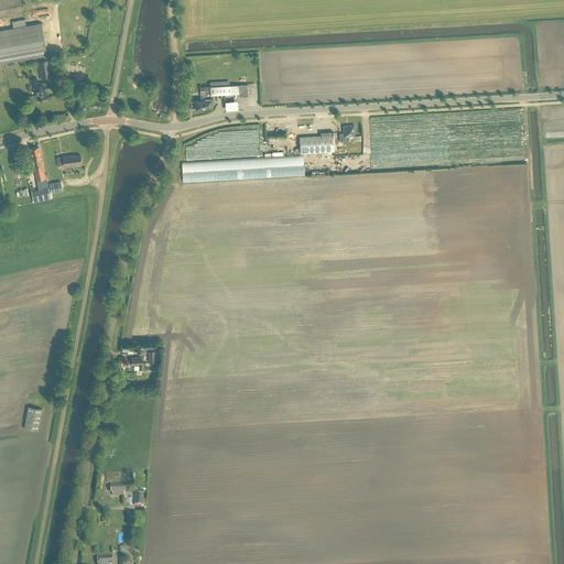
[(0,64),(47,56),(42,23),(0,30),(0,64)]
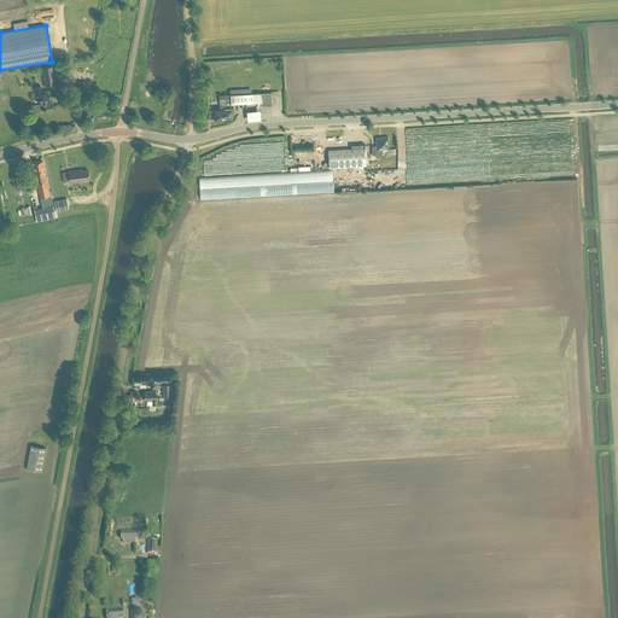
[(42,68),(45,87),(57,85),(53,65),(42,68)]
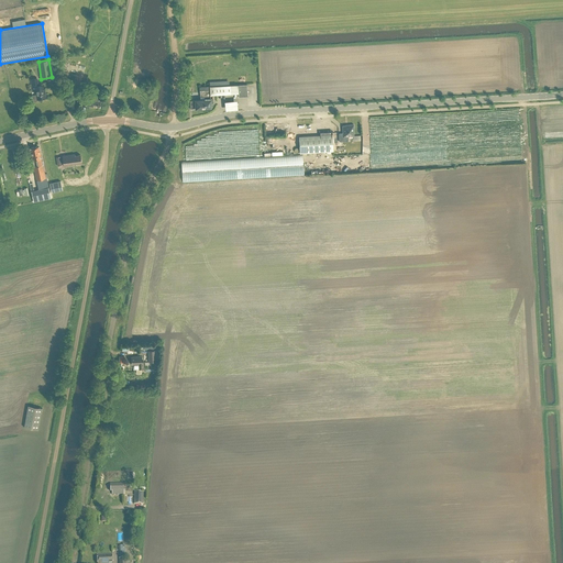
[(72,79),(70,83),(79,84),(81,76),(69,74),(69,78),(72,79)]
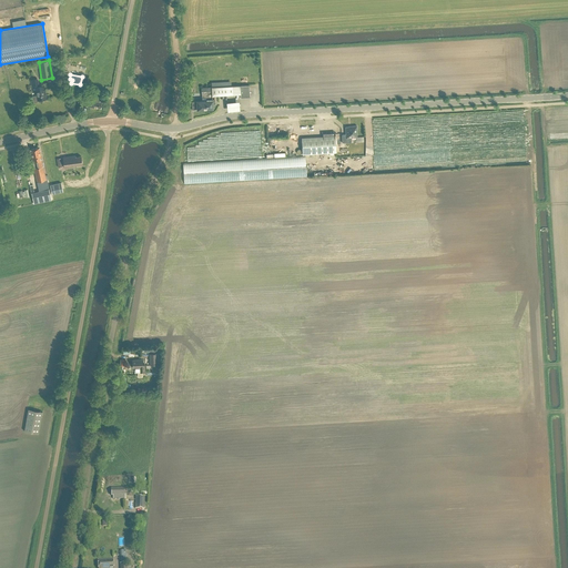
[(47,99),(44,85),(39,87),(37,79),(31,80),(33,92),(34,92),(36,95),(32,97),(33,102),(37,101),(38,100),(47,99)]
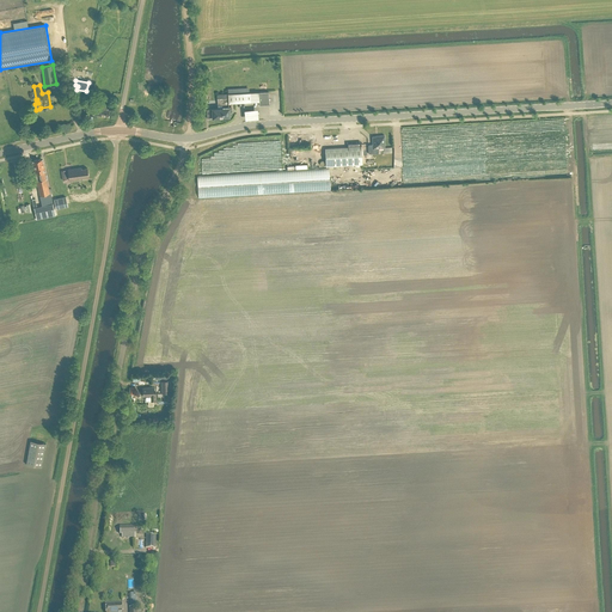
[(228,106),(228,103),(258,102),(259,105),(269,105),(269,92),(249,92),(249,87),(227,89),(227,93),(218,95),(218,108),(213,109),(207,109),(207,117),(208,118),(219,118),(219,117),(230,116),(228,112),(231,112),(231,106),(228,106)]
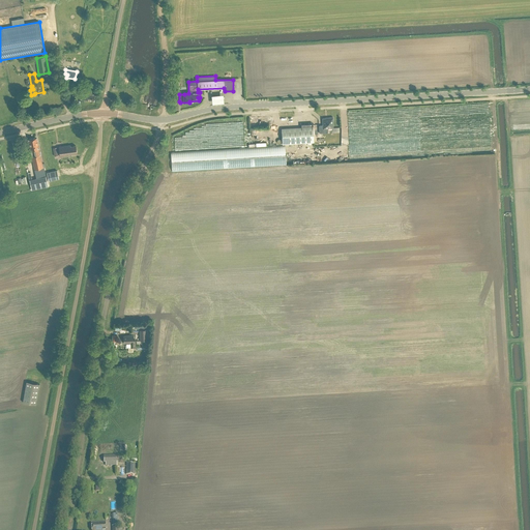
[(94,101),(95,95),(93,95),(94,91),(90,91),(89,94),(82,93),(81,99),(94,101)]
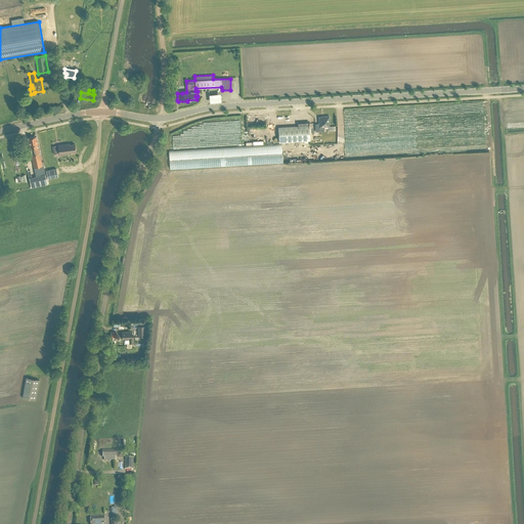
[(220,93),(210,95),(210,102),(221,101),(220,93)]
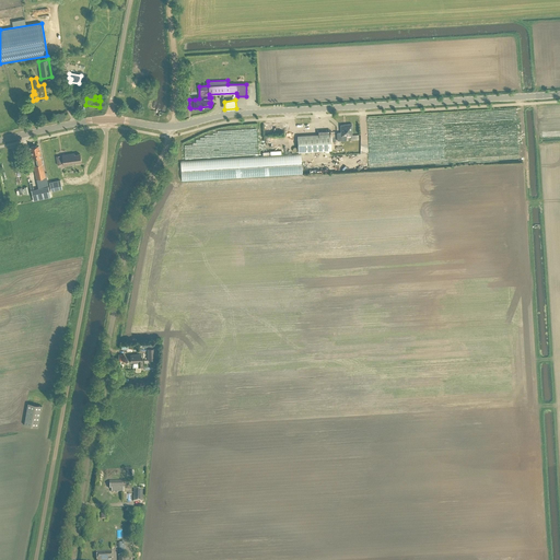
[(352,135),(352,125),(340,125),(341,132),(337,132),(337,140),(347,140),(347,136),(352,135)]
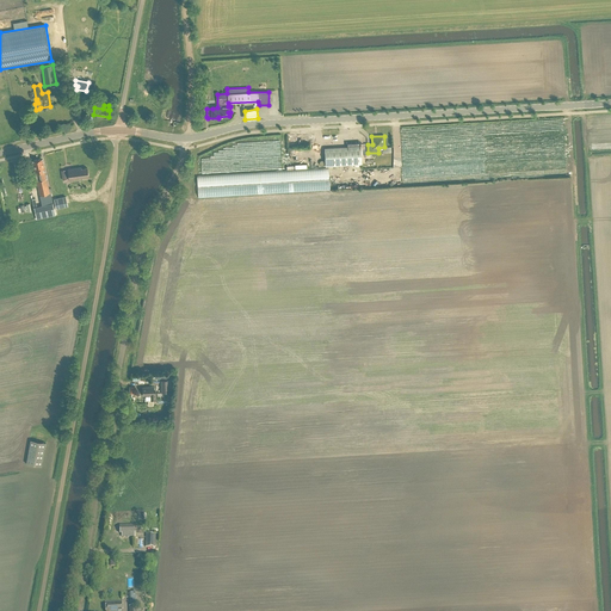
[(362,164),(360,146),(325,148),(326,166),(362,164)]
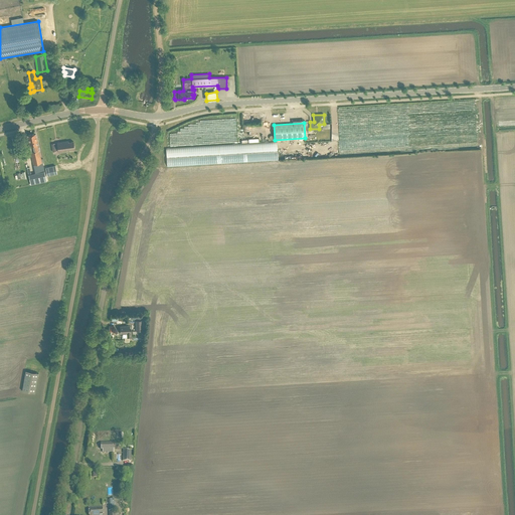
[(27,136),(31,152),(33,165),(44,163),(43,159),(41,159),(39,150),(37,144),(38,144),(35,134),(27,136)]
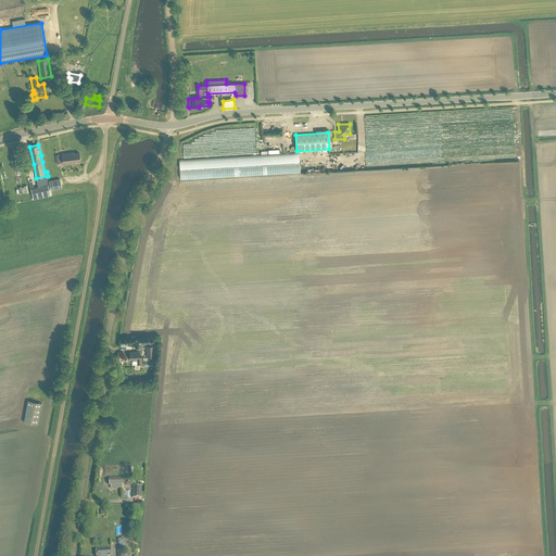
[(79,153),(74,153),(74,152),(62,154),(63,164),(76,163),(76,161),(80,161),(79,153)]
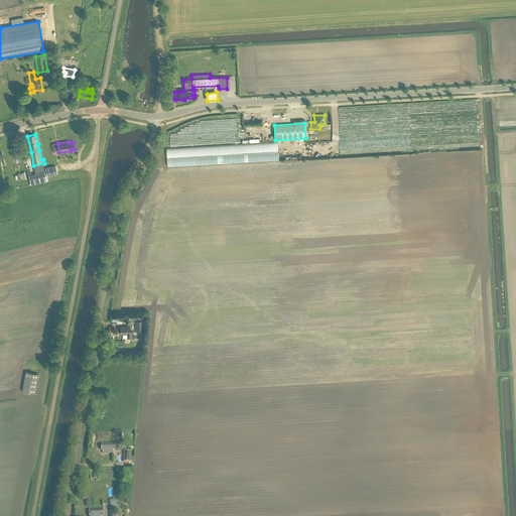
[(277,142),(164,148),(165,166),(278,160),(277,142)]
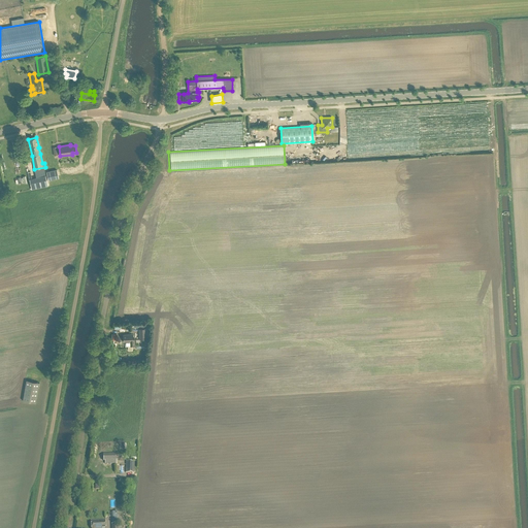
[(57,169),(46,172),(48,180),(59,178),(57,169)]
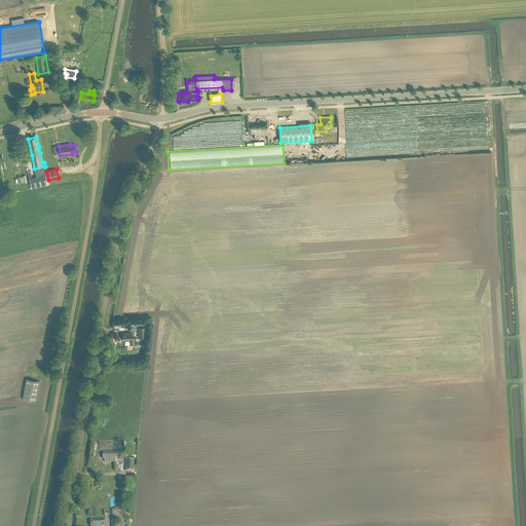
[(123,340),(129,340),(129,344),(135,344),(135,340),(135,337),(133,337),(133,333),(122,333),(123,340)]
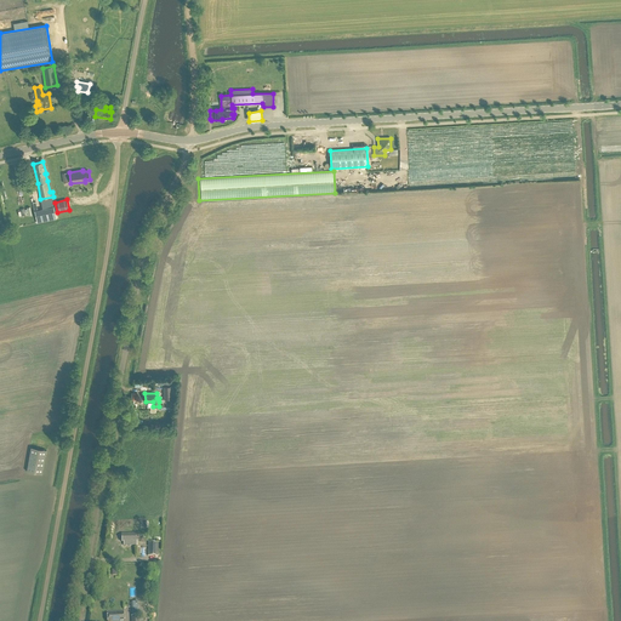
[(43,473),(46,450),(30,448),(27,471),(43,473)]
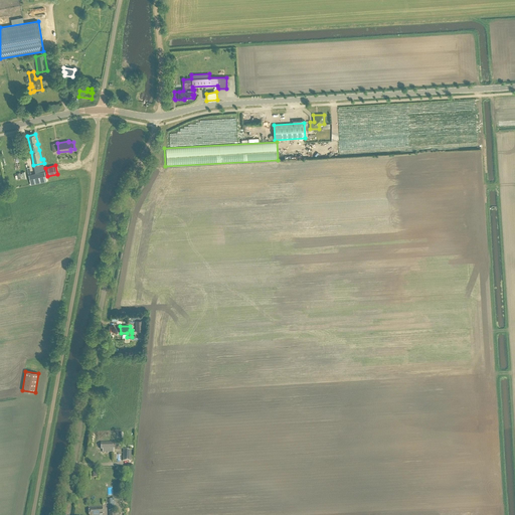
[(114,453),(114,443),(102,443),(102,451),(103,451),(103,453),(114,453)]
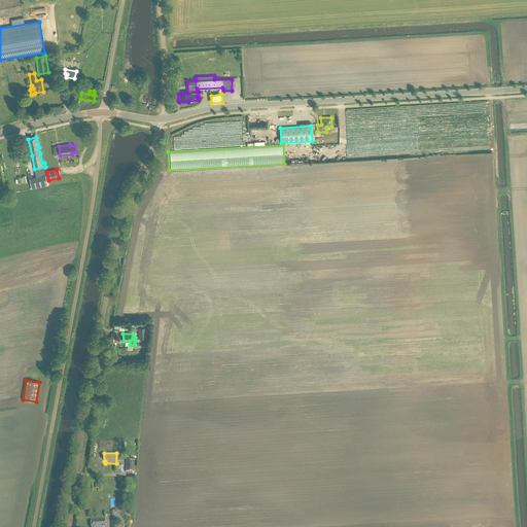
[(135,461),(126,461),(126,472),(134,472),(135,461)]
